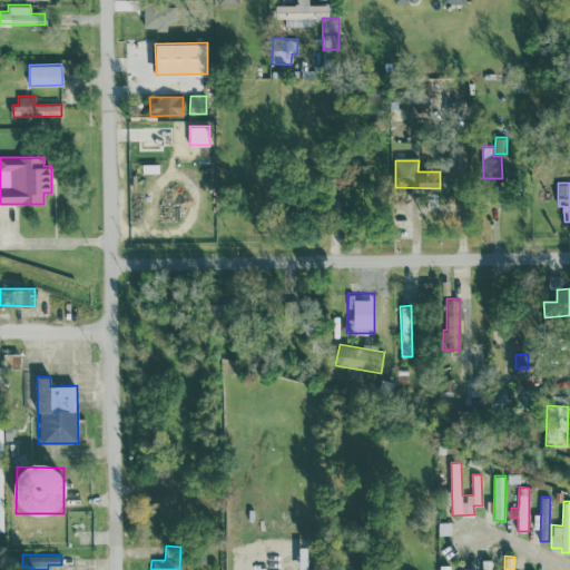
[(491,569),(492,559),(482,559),(482,569),(491,569)]
